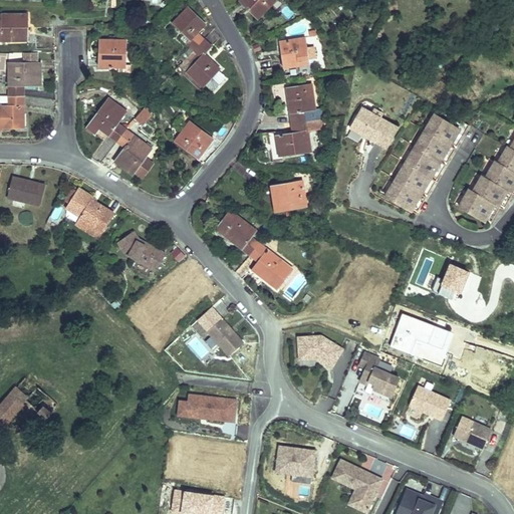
[(271,0),(235,0),(255,18),(271,0)]
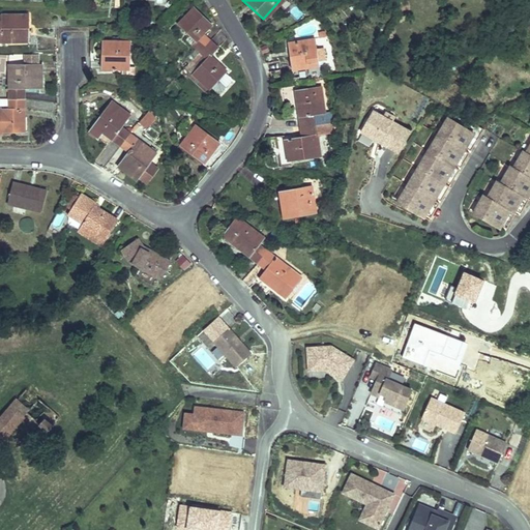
[(199,38),(208,28),(187,10),(170,29),(197,52),(205,42),(199,38)]
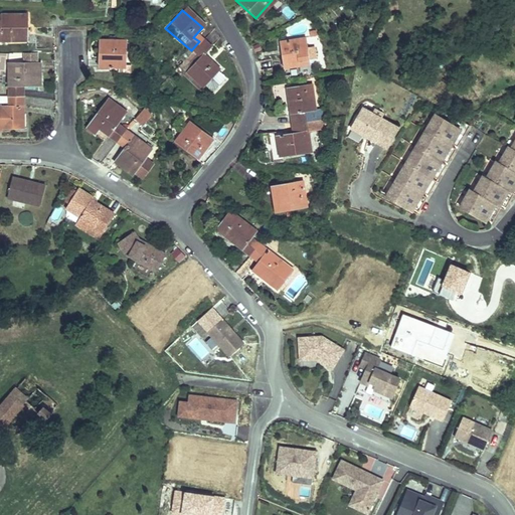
[(25,16),(0,14),(0,42),(24,44),(25,16)]
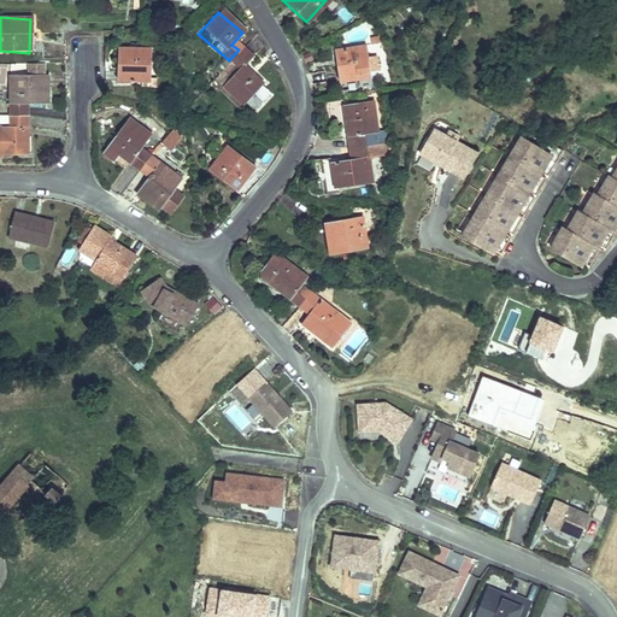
[(362,41),(330,46),(331,58),(335,57),(339,77),(366,74),(362,41)]
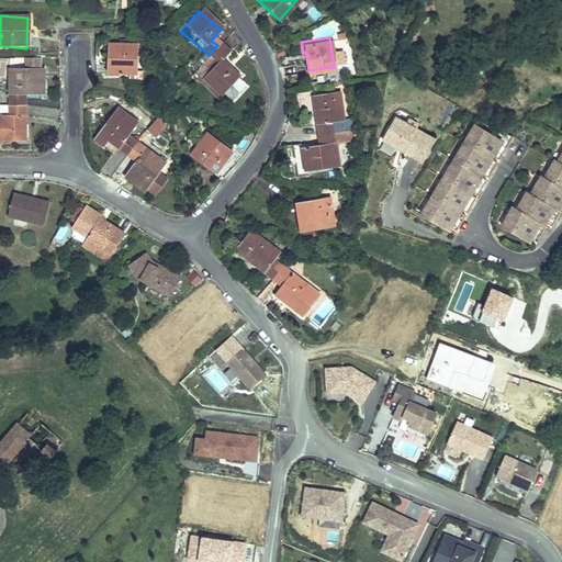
[(133,46),(103,45),(102,65),(105,65),(105,76),(132,77),(133,46)]
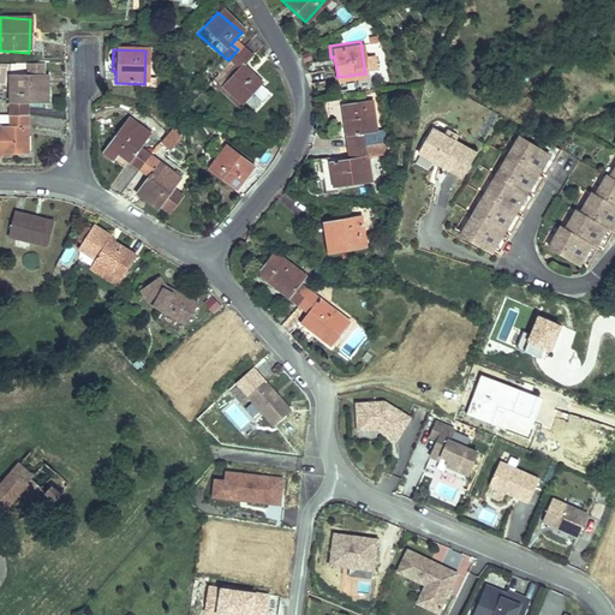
[(270,93),(239,66),(248,58),(238,49),(228,60),(234,66),(215,89),(249,118),(270,93)]
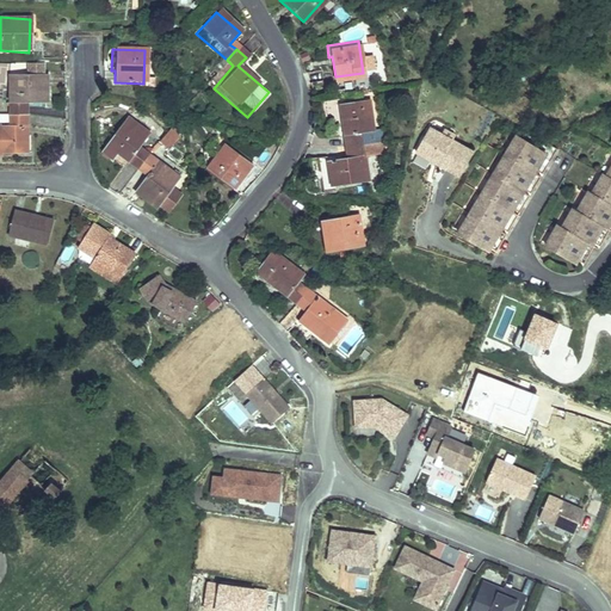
[(41,109),(42,79),(2,78),(1,117),(22,118),(22,109),(41,109)]
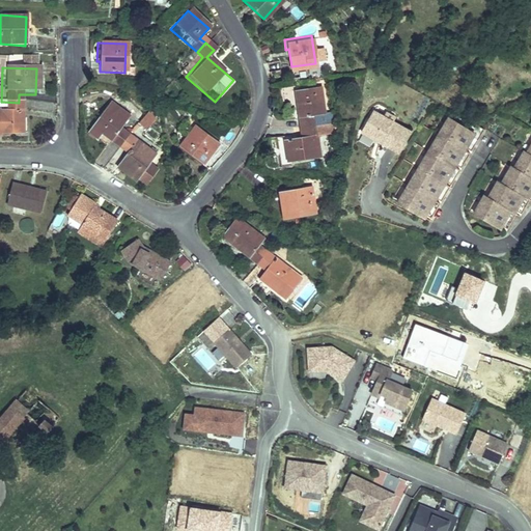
[(335,120),(334,113),(325,115),(319,85),(292,89),(300,127),(318,123),(324,122),(335,120)]
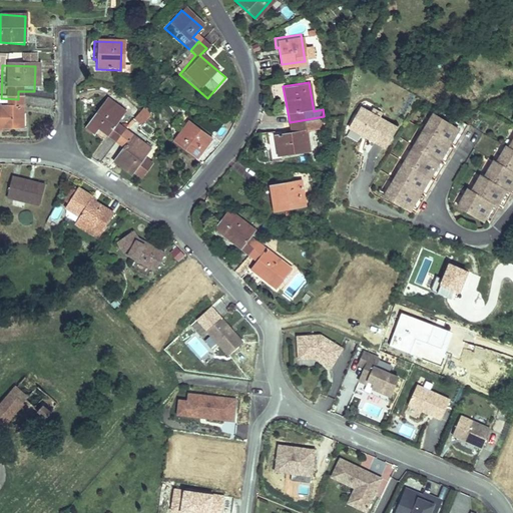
[(112,126),(125,110),(108,96),(82,124),(93,133),(97,129),(105,137),(107,135),(113,140),(120,132),(112,126)]
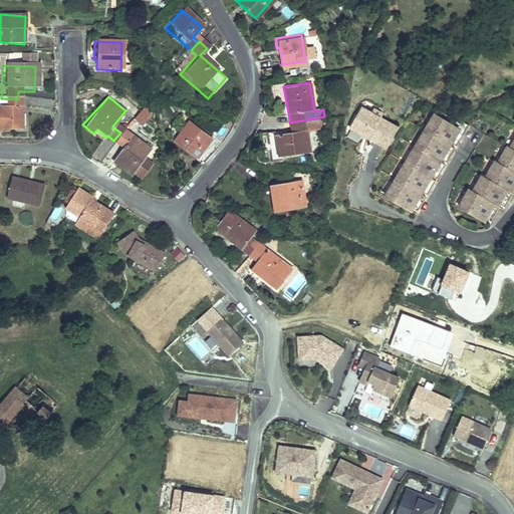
[(0,134),(17,135),(18,99),(1,98),(0,109),(0,108),(0,134)]
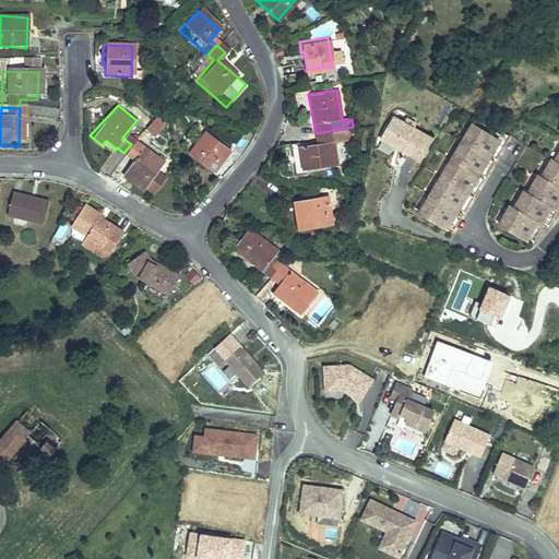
[(143,122),(152,137),(167,128),(159,114),(143,122)]
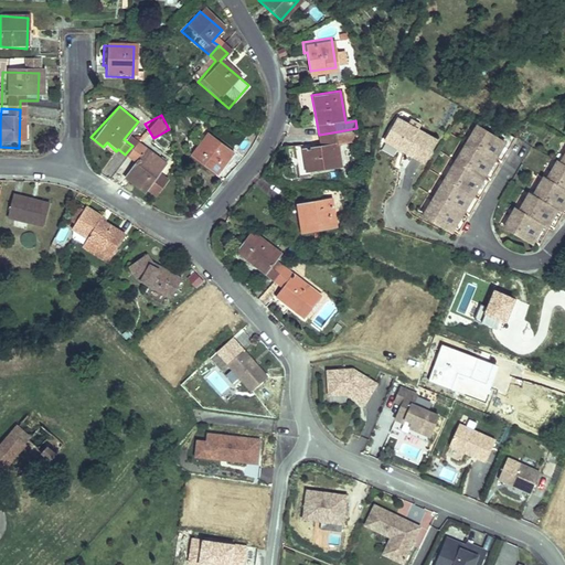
[(425,162),(437,139),(418,128),(420,124),(412,119),(409,124),(398,118),(386,140),(400,148),(401,146),(406,149),(405,151),(425,162)]
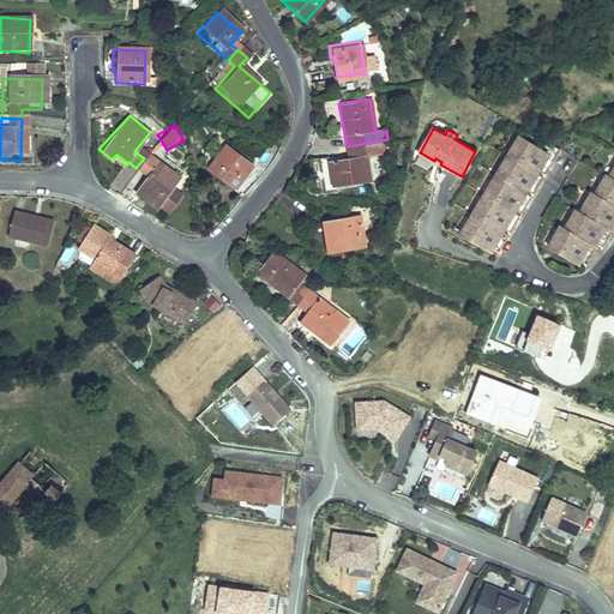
[(491,251),(549,144),(535,137),(531,145),(511,134),(506,143),(504,142),(498,152),(500,155),(497,162),(493,161),(487,172),(489,174),(486,181),(482,180),(476,192),(479,193),(475,202),(471,199),(465,211),(469,212),(464,221),(461,218),(455,230),(491,251)]
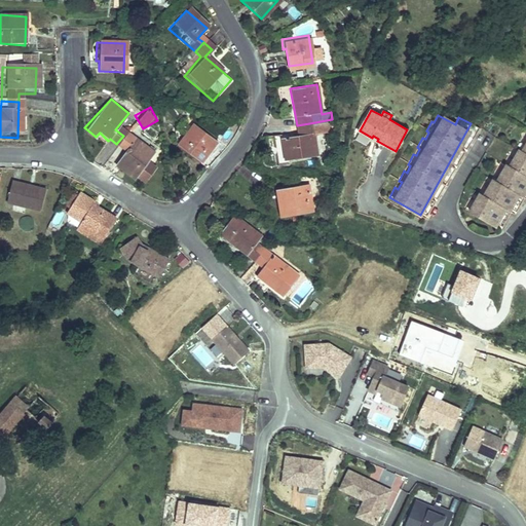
[(337,142),(332,119),(321,121),(325,145),(337,142)]
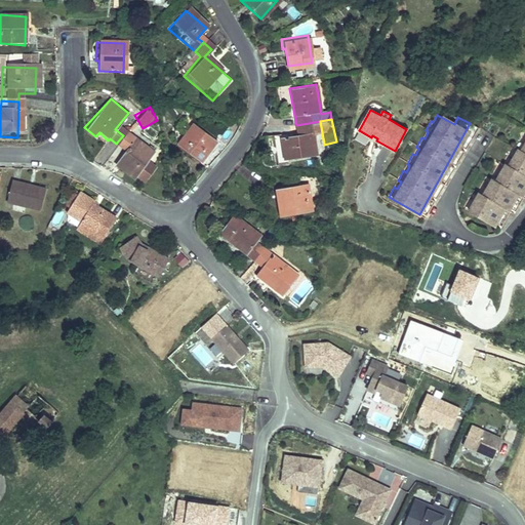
[(320,153),(315,122),(296,125),(298,135),(281,138),(284,159),(320,153)]
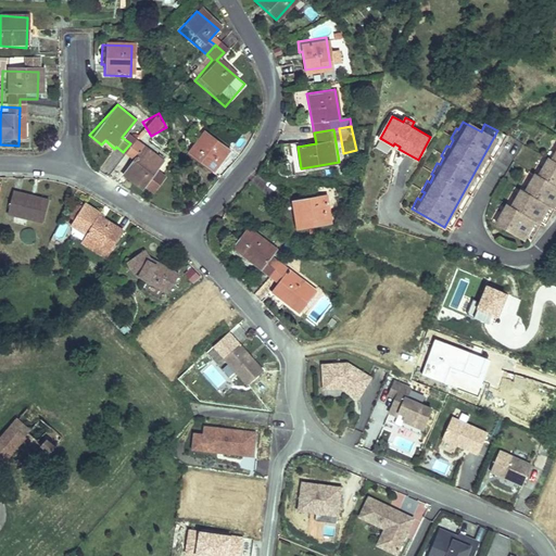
[(200,135),(181,158),(206,177),(225,153),(200,135)]
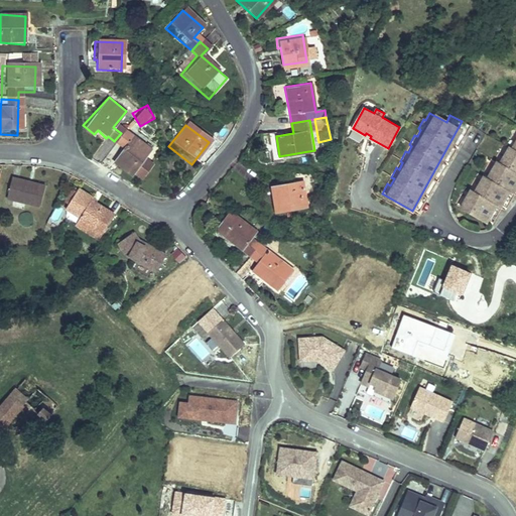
[(146,155),(121,133),(114,141),(123,149),(110,164),(126,178),(128,175),(140,162),(146,155)]
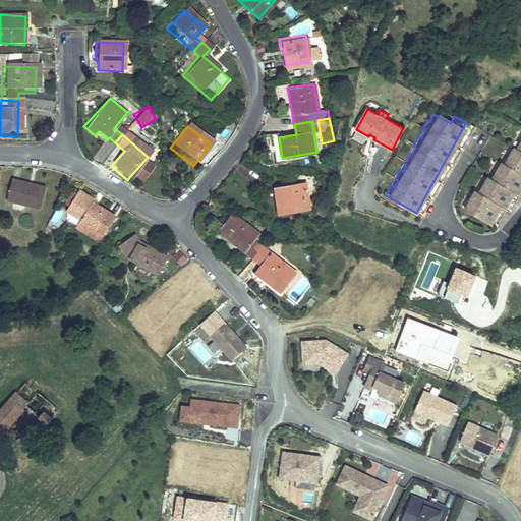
[(520,134),(520,136),(518,134),(512,145),(508,152),(505,151),(500,160),(499,160),(495,167),(493,165),(486,174),(485,174),(481,181),(479,179),(473,188),(472,187),(468,194),(466,193),(460,204),(490,222),(501,205),(504,207),(514,190),(517,192),(520,186),(520,134)]
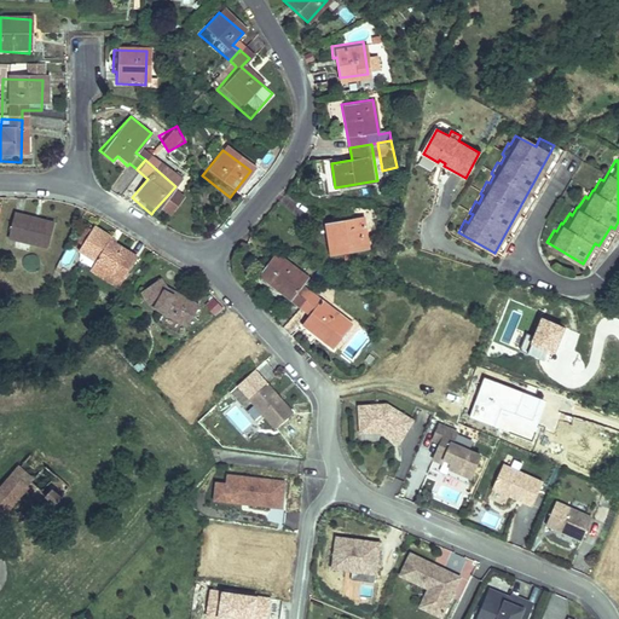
[(163,218),(177,202),(168,195),(154,210),(163,218)]
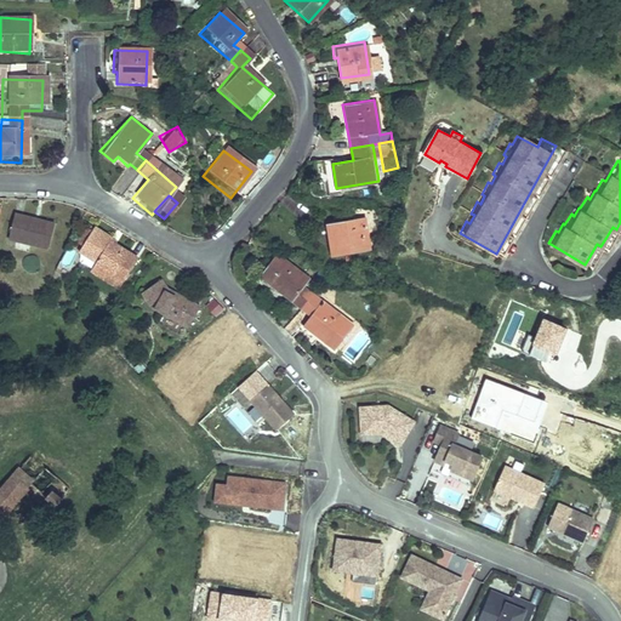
[(368,211),(328,215),(332,249),(371,244),(368,211)]
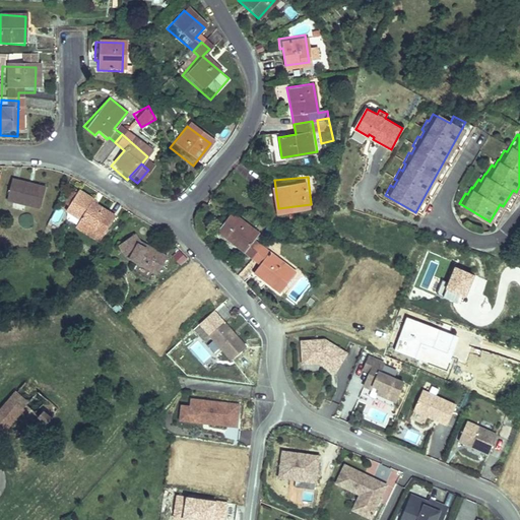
[(50,191),(13,184),(9,207),(45,214),(50,191)]
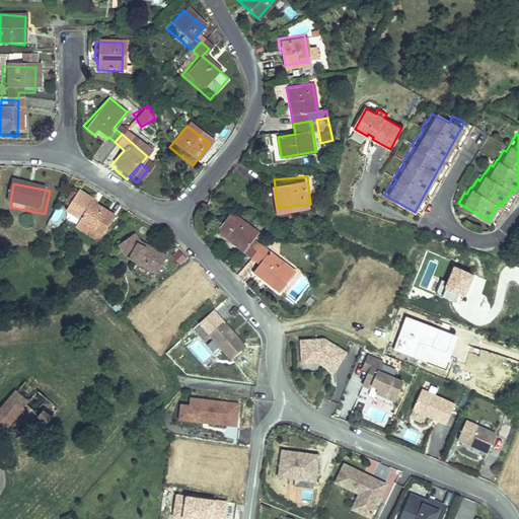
[(90,210),(75,201),(63,218),(77,227),(78,231),(92,241),(101,247),(114,230),(91,215),(90,210)]
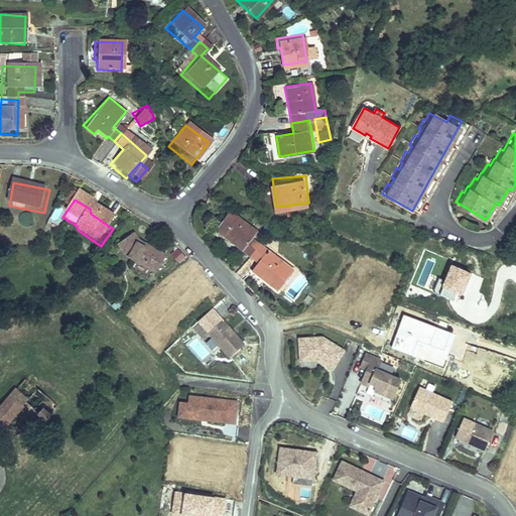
[(248,239),(255,229),(228,211),(216,229),(234,242),(232,245),(242,252),(228,270),(236,278),(259,246),(248,239)]
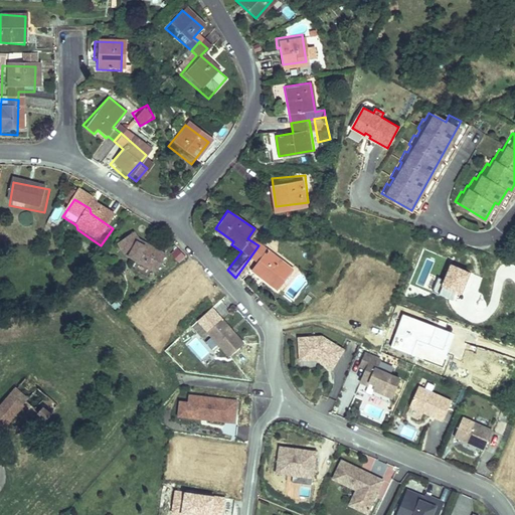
[(92,239),(77,229),(73,235),(87,245),(92,239)]
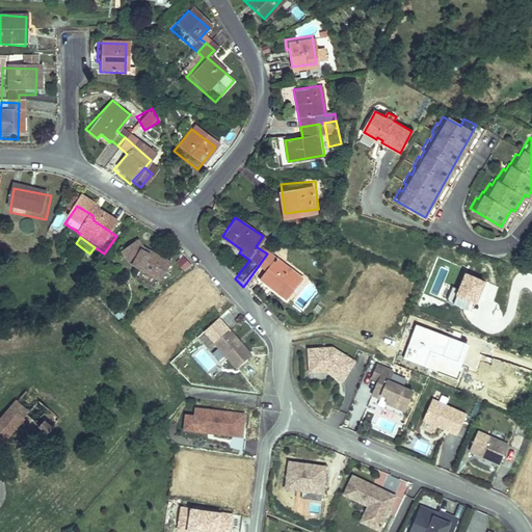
[(174,274),(153,260),(150,250),(132,256),(136,272),(143,276),(156,286),(163,291),(174,274)]
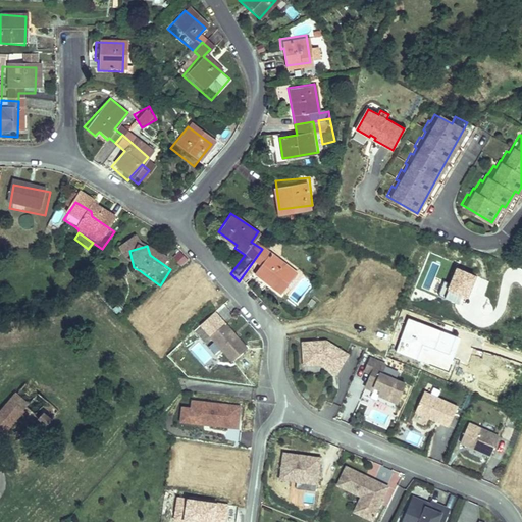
[(280,294),(296,270),(262,249),(239,281),(245,285),(252,274),(255,278),(258,271),(271,280),(268,285),(280,294)]
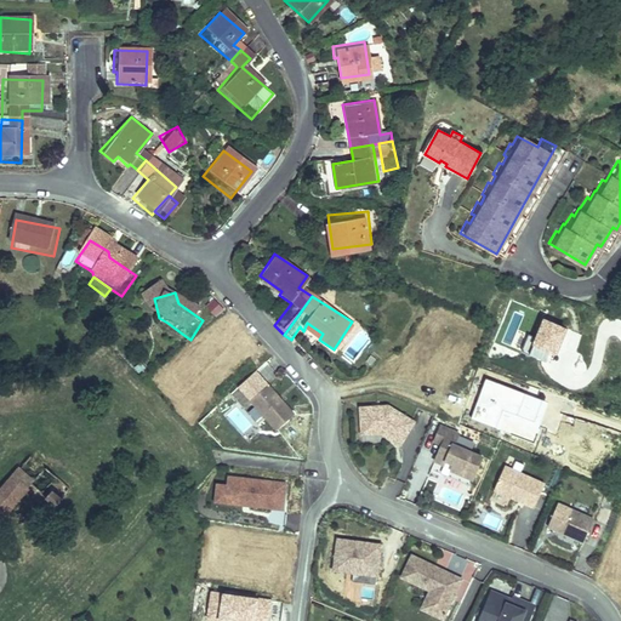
[(216,318),(224,311),(215,298),(206,306),(216,318)]
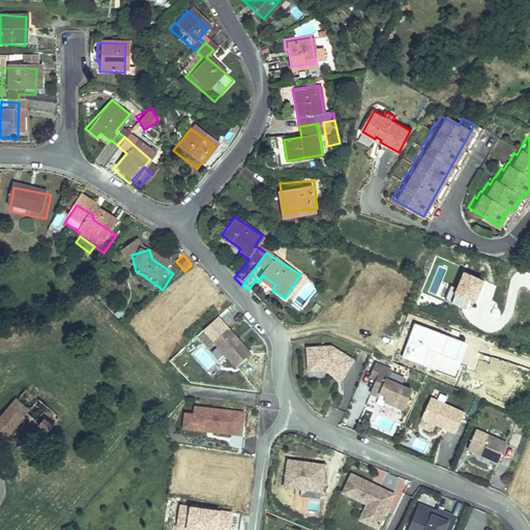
[(471,310),(481,281),(464,274),(458,289),(449,286),(444,299),(471,310)]
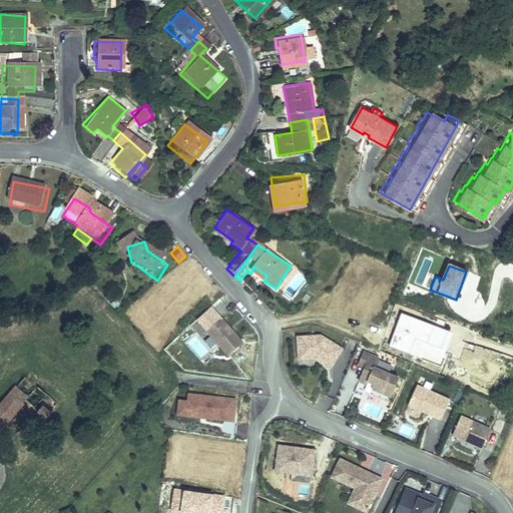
[(150,276),(138,267),(133,274),(145,283),(150,276)]
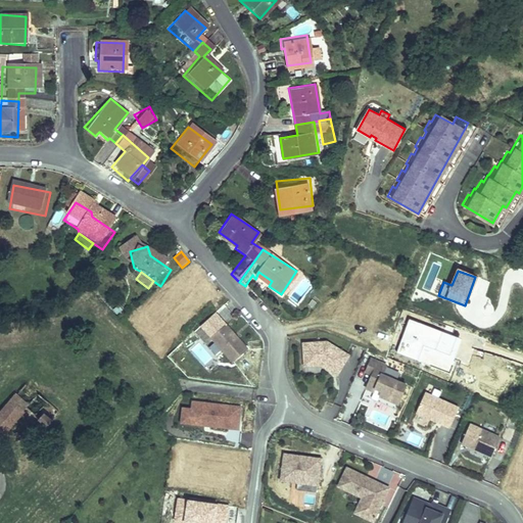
[(251,353),(230,329),(215,342),(237,367),(251,353)]
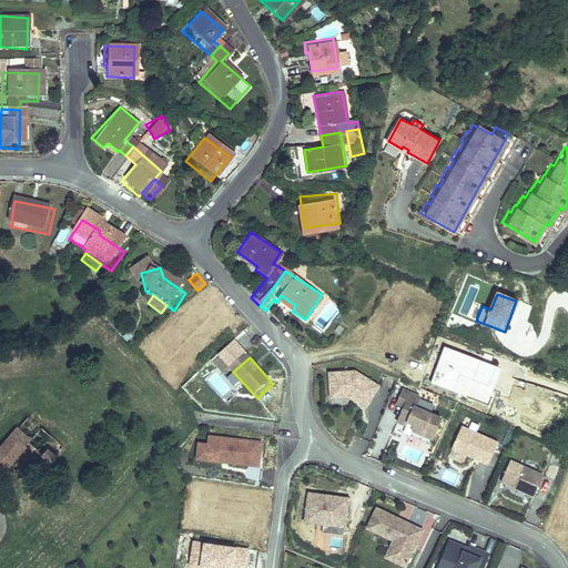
[(382,392),(357,377),(333,379),(334,396),(335,396),(343,395),(350,399),(351,398),(353,399),(353,402),(369,412),(382,392)]
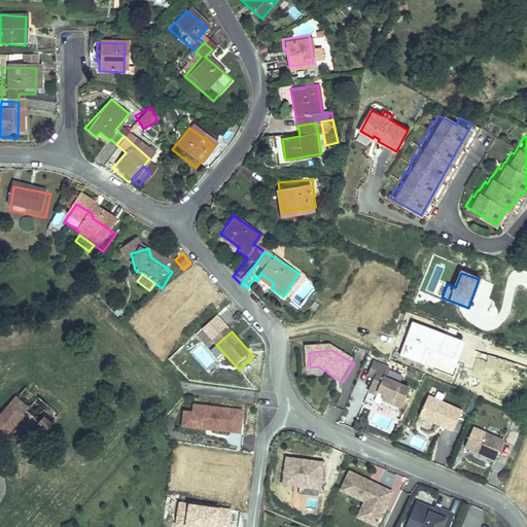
[(412,392),(388,383),(392,374),(377,366),(372,380),(378,382),(373,396),(380,399),(382,396),(388,399),(386,403),(405,412),(412,392)]
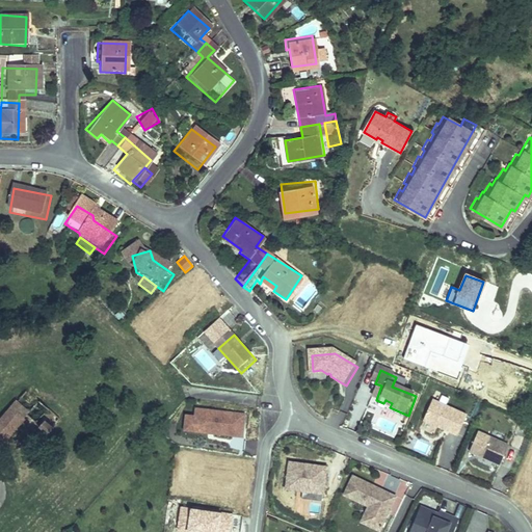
[(60,422),(26,395),(0,425),(0,454),(28,421),(48,437),(60,422)]
